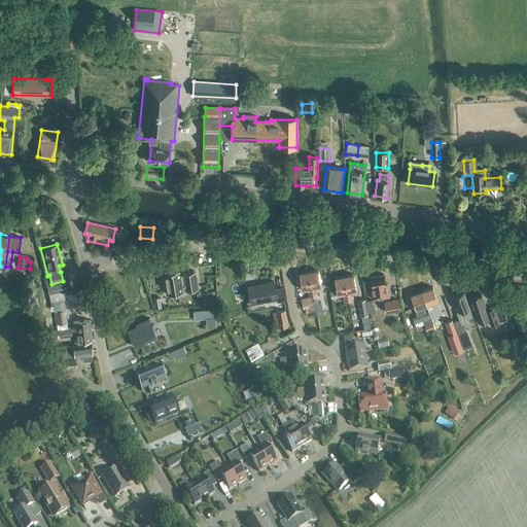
[(163,273),(167,293),(166,293),(167,294),(199,288),(198,288),(196,272),(196,271),(183,273),(183,274),(184,274),(184,275),(180,276),(179,271),(180,271),(180,270),(174,271),(173,270),(163,272),(163,273)]
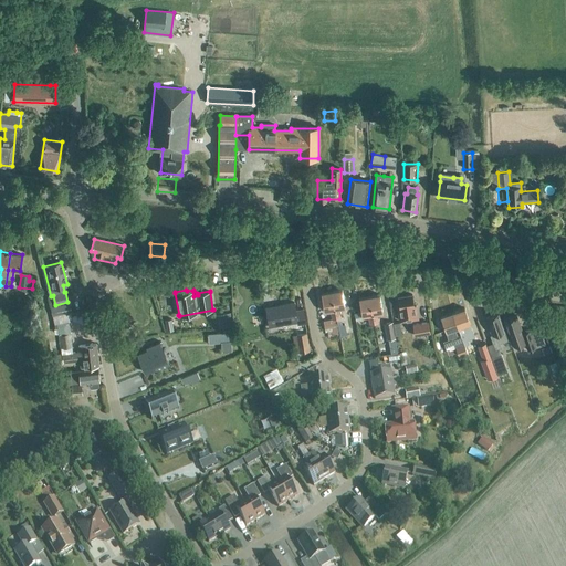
[(332,292),(336,318),(341,318),(339,310),(345,308),(342,290),(332,292)]
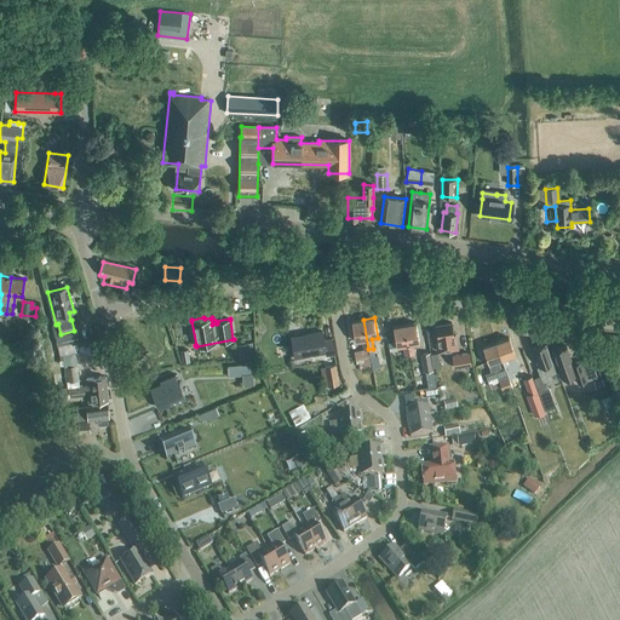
[(368,349),(363,320),(351,322),(355,342),(362,340),(363,350),(368,349)]
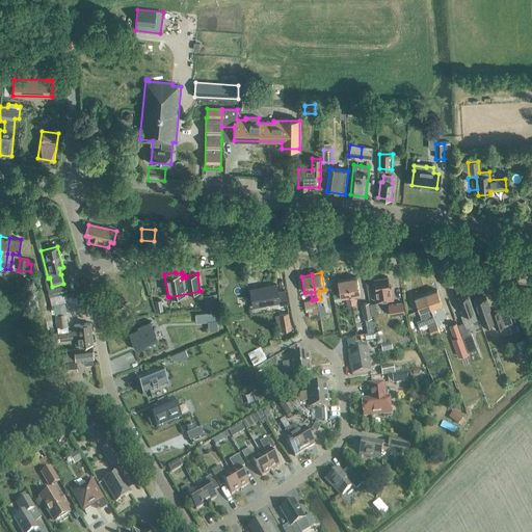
[(347,278),(351,304),(355,303),(354,295),(360,294),(356,277),(347,278)]
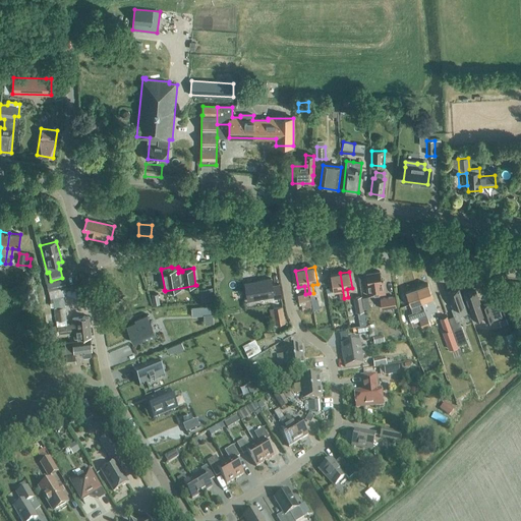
[(383,281),(381,282),(380,272),(366,274),(368,284),(366,284),(368,296),(385,293),(383,281)]
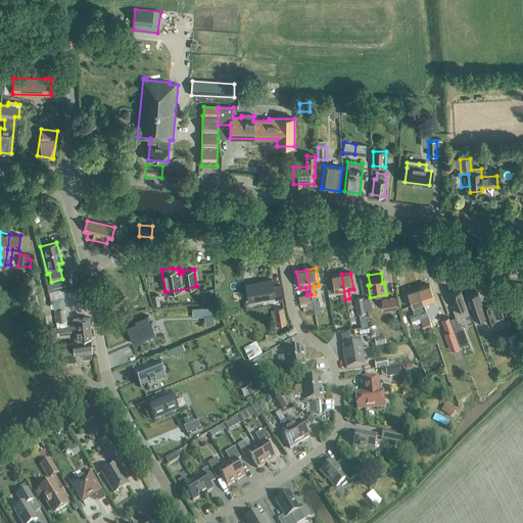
[(345,299),(341,274),(332,276),(335,292),(340,291),(341,299),(345,299)]
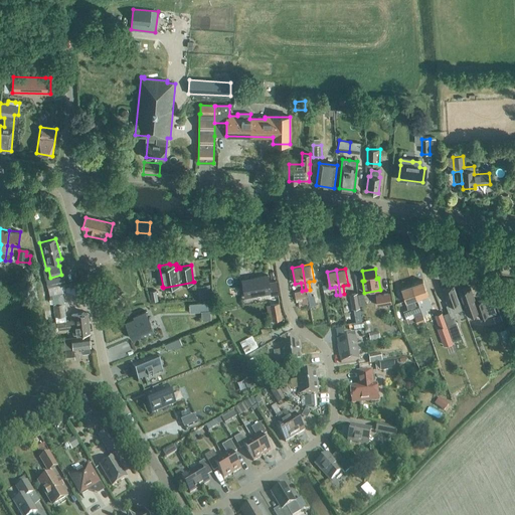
[(63,276),(46,279),(48,288),(65,285),(63,276)]
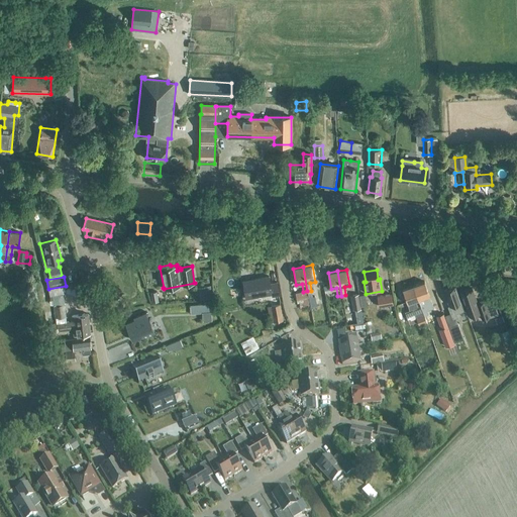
[(272,296),(280,295),(277,283),(271,284),(269,277),(243,281),(246,298),(272,293),(272,296)]
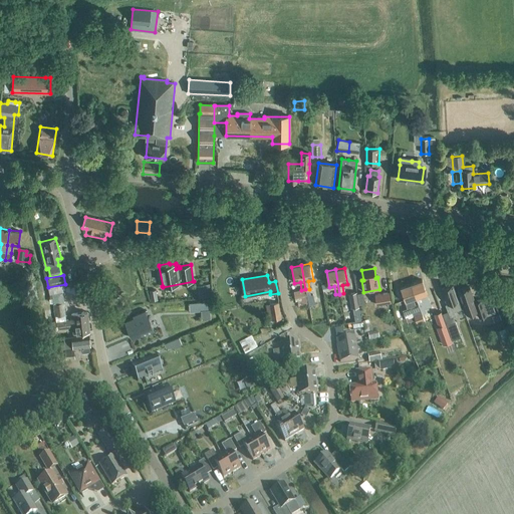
[(432,306),(427,294),(422,280),(411,284),(419,305),(422,312),(422,314),(425,314),(426,310),(425,308),(432,306)]
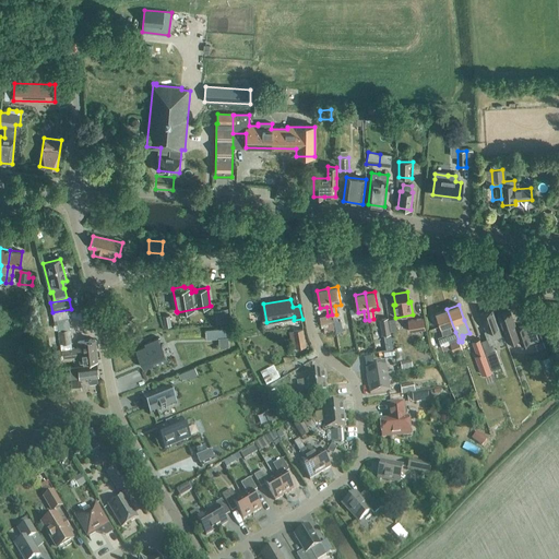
[(213,311),(216,324),(230,321),(227,308),(213,311)]
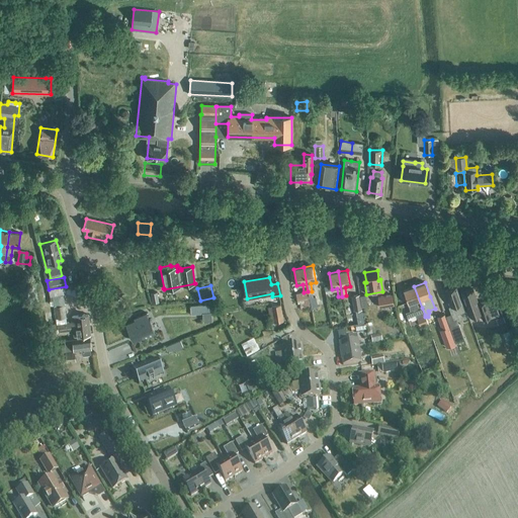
[(418,310),(422,308),(414,286),(404,290),(408,304),(416,301),(417,304),(416,305),(418,310)]
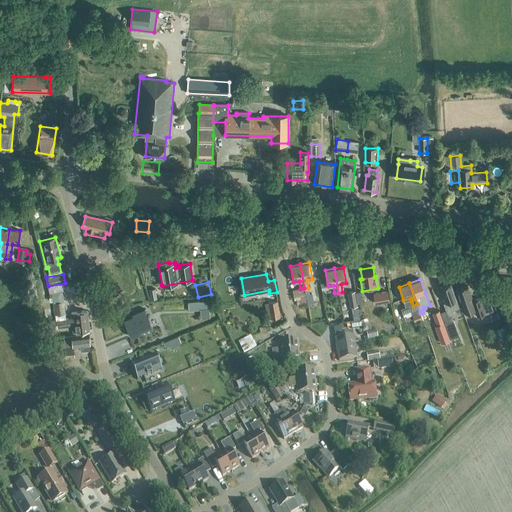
[(460,307),(457,299),(451,283),(440,287),(445,303),(444,304),(448,316),(453,314),(451,310),(460,307)]
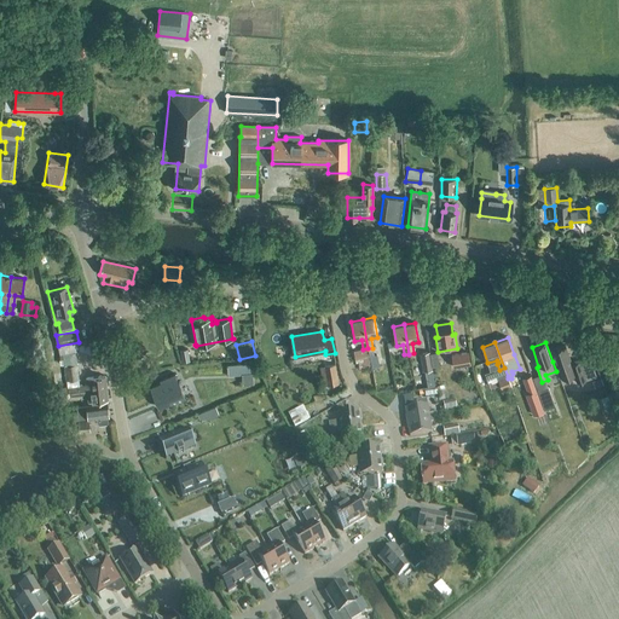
[(388,362),(386,345),(379,346),(380,363),(388,362)]
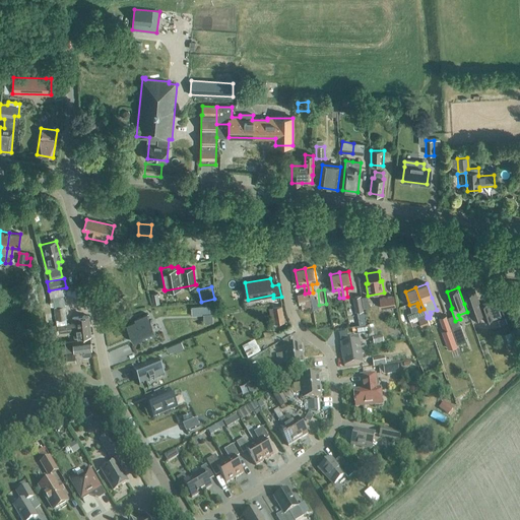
[(463,295),(469,311),(472,318),(482,315),(484,322),(492,319),(488,307),(481,310),(480,307),(474,290),(463,295)]
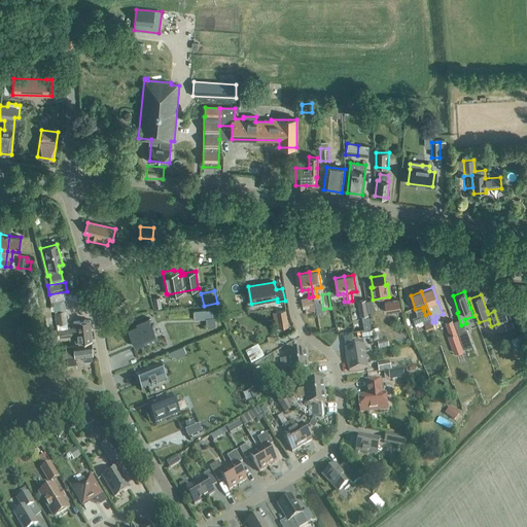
[(313,296),(309,297),(301,299),(303,309),(305,309),(306,313),(311,312),(312,317),(316,316),(313,296)]
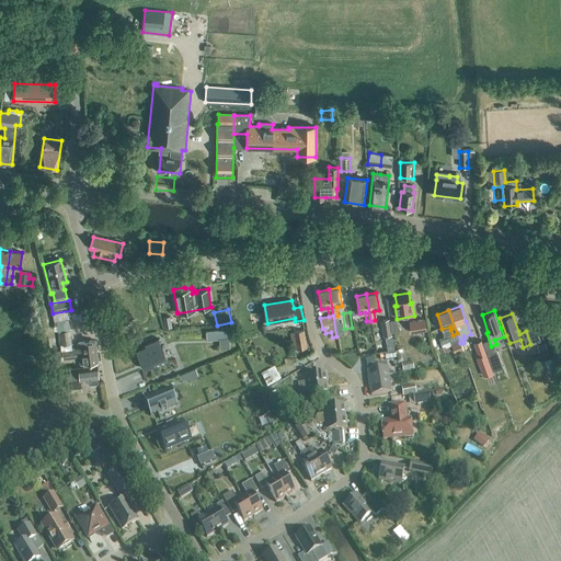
[(163,318),(165,329),(172,328),(170,317),(163,318)]
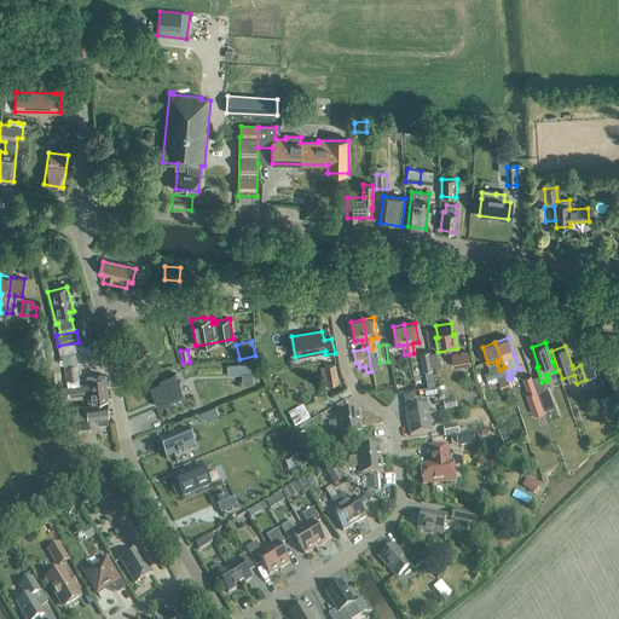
[(76,352),(63,354),(67,381),(79,380),(76,352)]
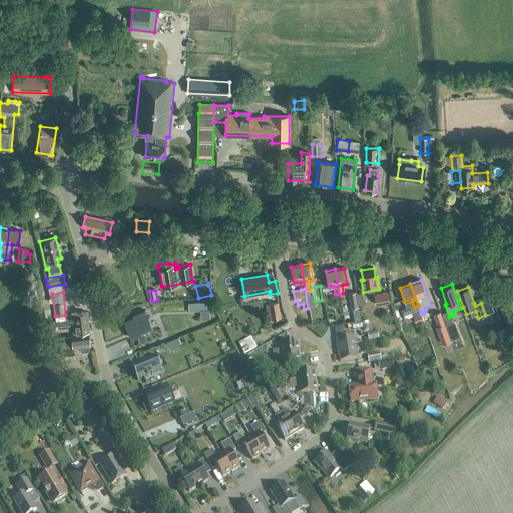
[(388,292),(375,295),(376,304),(389,302),(388,292)]
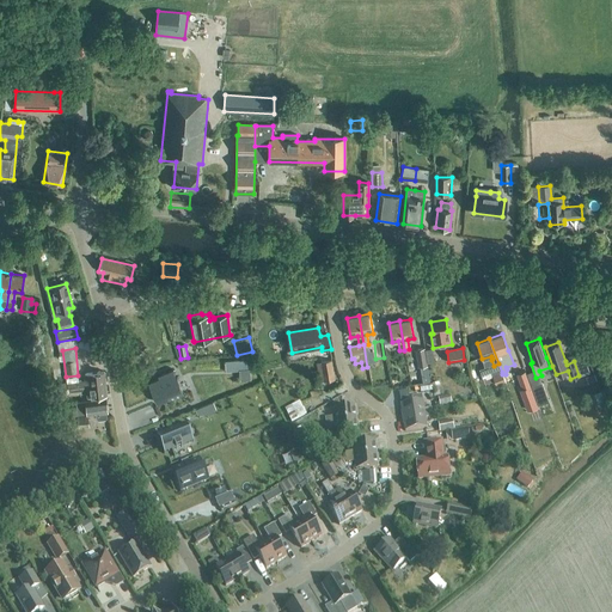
[(416,350),(418,367),(427,366),(424,349),(416,350)]
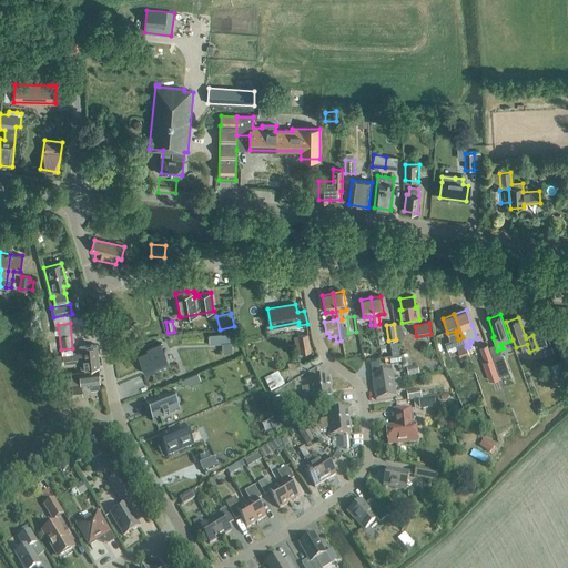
[(230,334),(209,336),(210,344),(231,343),(230,334)]
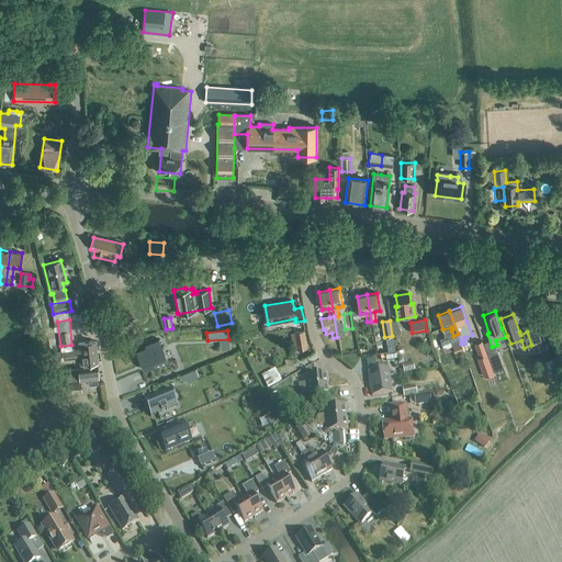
[(293,350),(307,348),(305,330),(291,334),(293,350)]
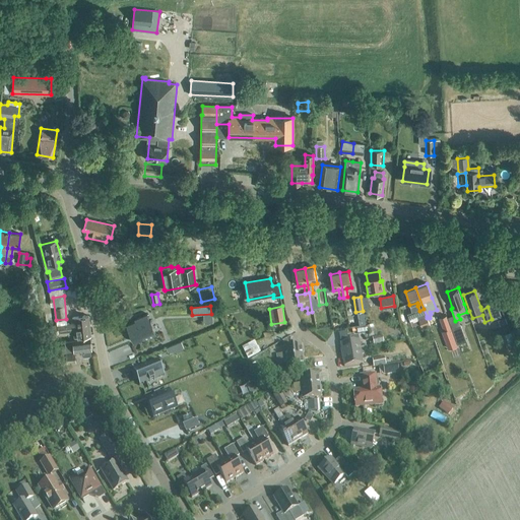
[(362,323),(363,333),(371,333),(370,306),(363,306),(364,323),(362,323)]
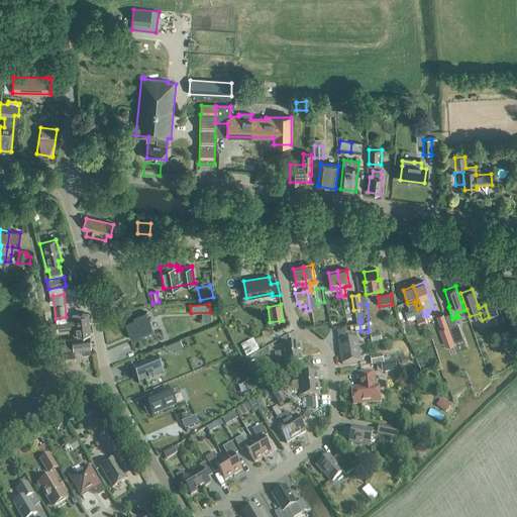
[(133,340),(154,332),(149,318),(148,319),(145,312),(133,317),(134,319),(125,323),(133,340)]
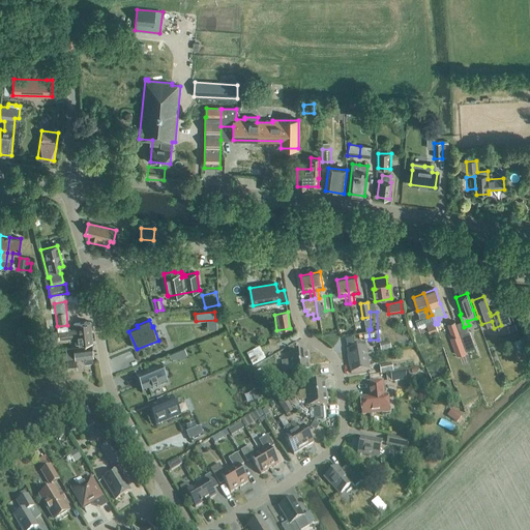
[(75,333),(91,332),(90,322),(74,324),(74,329),(61,331),(61,330),(58,331),(58,335),(67,334),(67,335),(70,335),(70,332),(74,332),(75,333)]
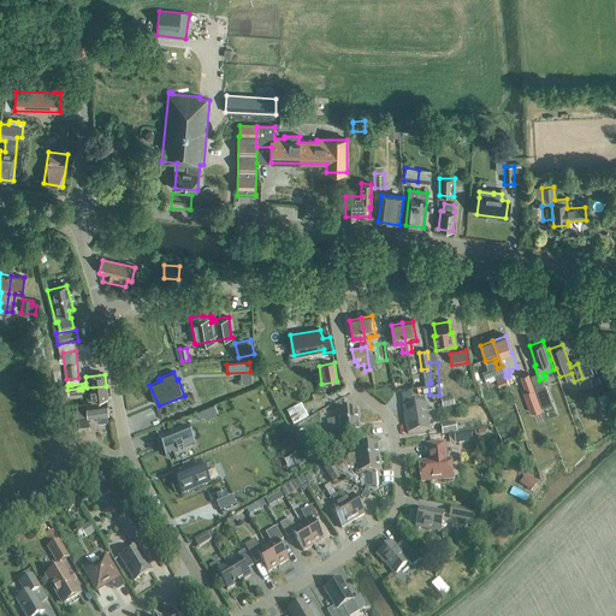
[(508,385),(505,377),(505,374),(496,378),(499,389),(508,385)]
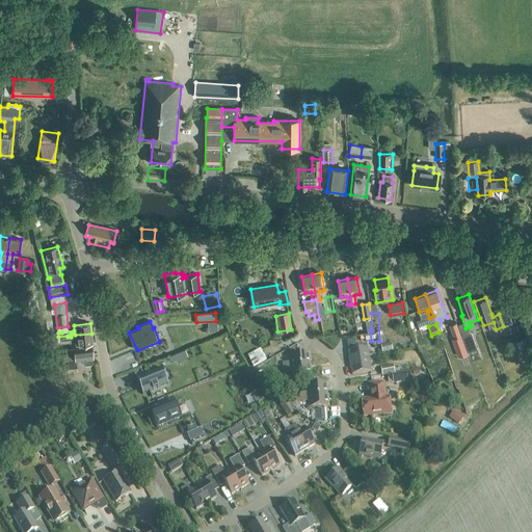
[(71,334),(71,337),(68,337),(68,336),(58,337),(59,341),(62,341),(75,339),(76,346),(92,344),(91,334),(75,335),(74,334),(71,334)]
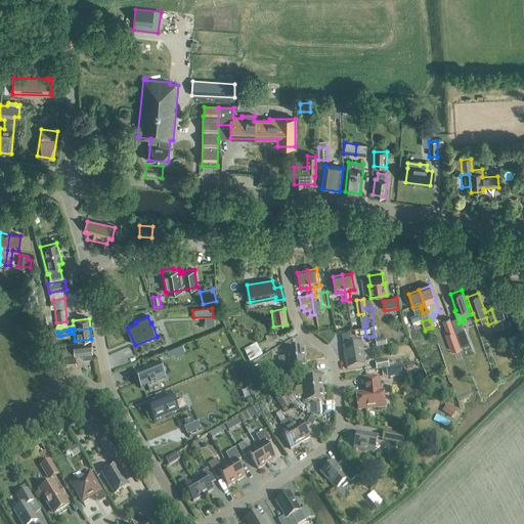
[(470,344),(465,329),(455,333),(461,347),(470,344)]
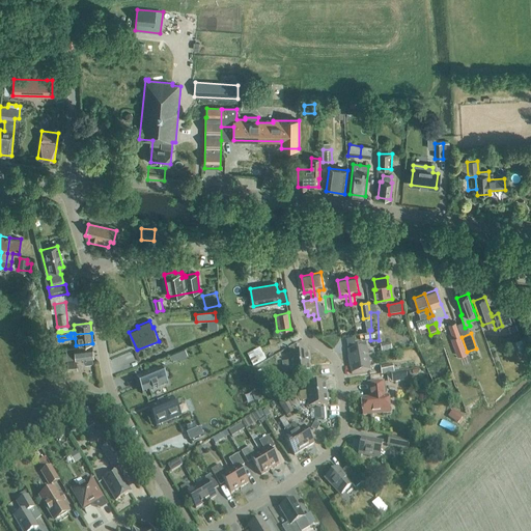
[(467,353),(460,335),(451,338),(457,356),(467,353)]
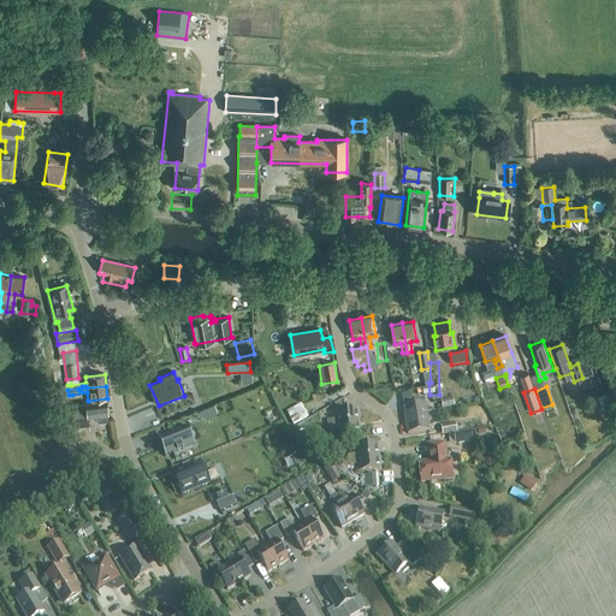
[(41,395),(45,412),(53,410),(49,394),(41,395)]
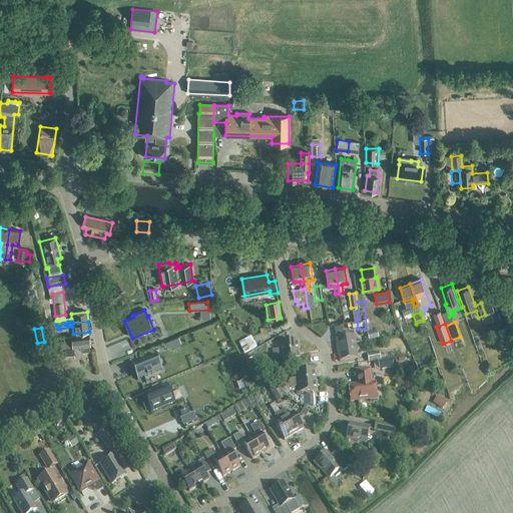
[(89,346),(90,346),(89,334),(64,337),(64,341),(61,341),(62,348),(65,348),(66,358),(74,357),(73,348),(81,347),(81,351),(83,352),(88,351),(89,350),(89,346)]
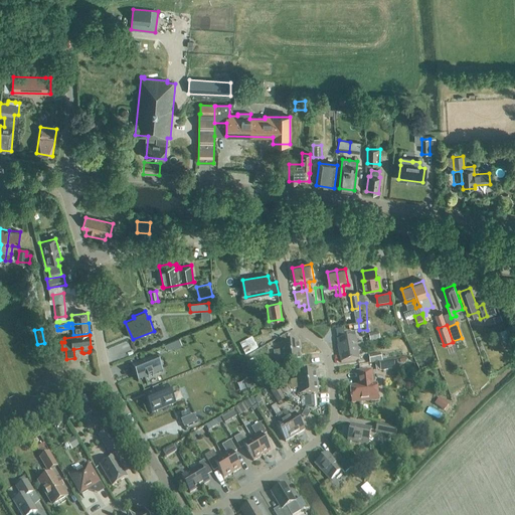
[(339,351),(363,347),(362,343),(356,344),(355,336),(337,340),(339,351)]
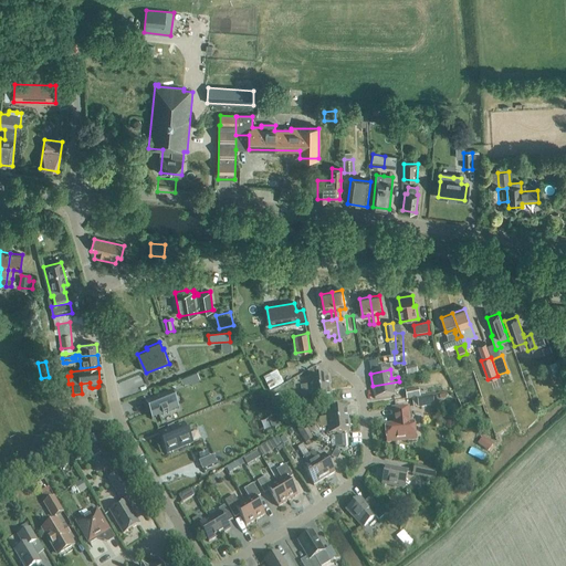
[(475,397),(481,395),(472,370),(467,373),(475,397)]
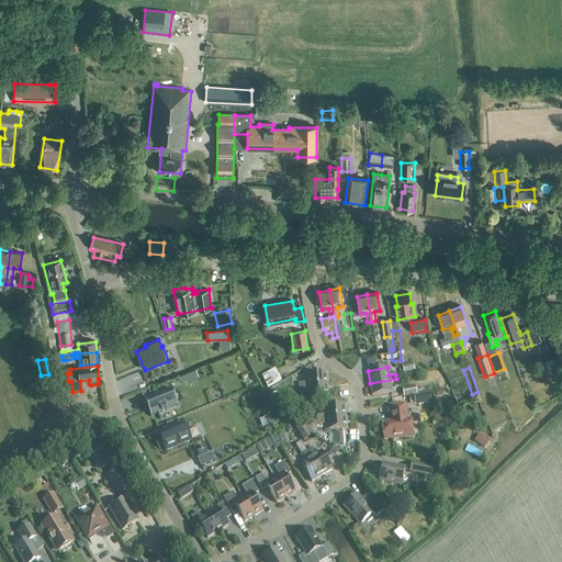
[(300,389),(327,386),(326,374),(306,377),(306,383),(299,384),(300,389)]
